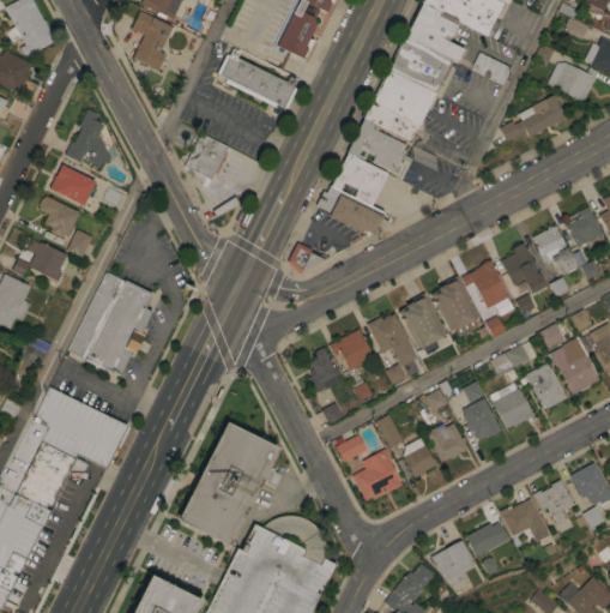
[(20,48),(26,46),(6,7),(19,0),(34,0),(56,42),(28,56),(24,54),(20,48)]
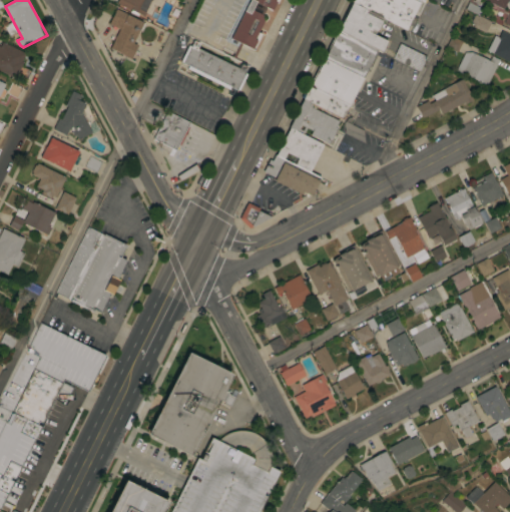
[(164,0),(161,8),(156,5),(151,16),(146,13),(145,16),(140,14),(139,17),(131,13),(132,11),(118,3),(119,0),(164,0)]
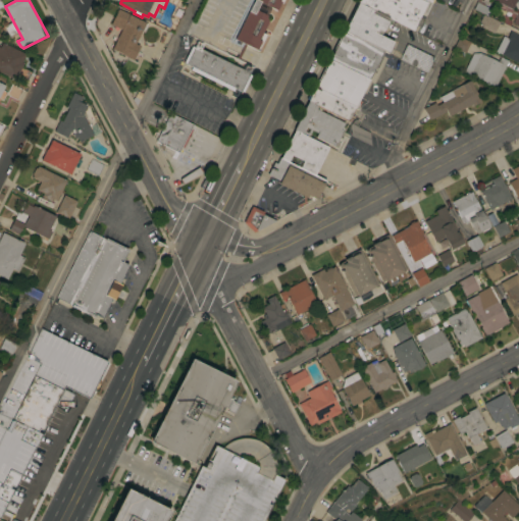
[(287,0),(284,4),(281,2),(277,10),(271,7),(267,16),(268,20),(269,21),(264,33),(268,35),(260,51),(248,46),(242,59),(239,58),(241,54),(228,48),(226,53),(191,35),(207,0),(287,0)]
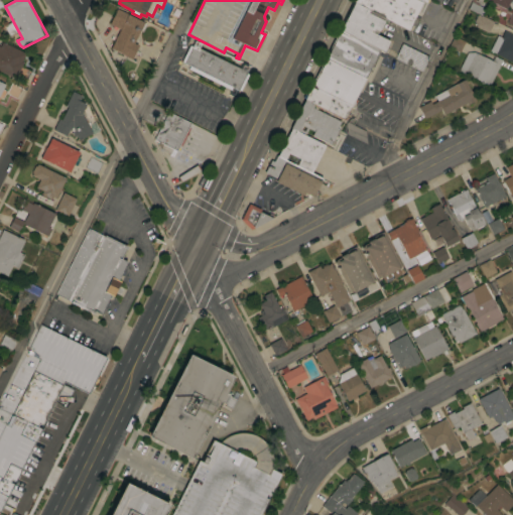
[(356,0),(429,0),(427,3),(424,2),(424,3),(425,3),(420,14),(418,14),(410,30),(370,11),(355,3),(356,0)]
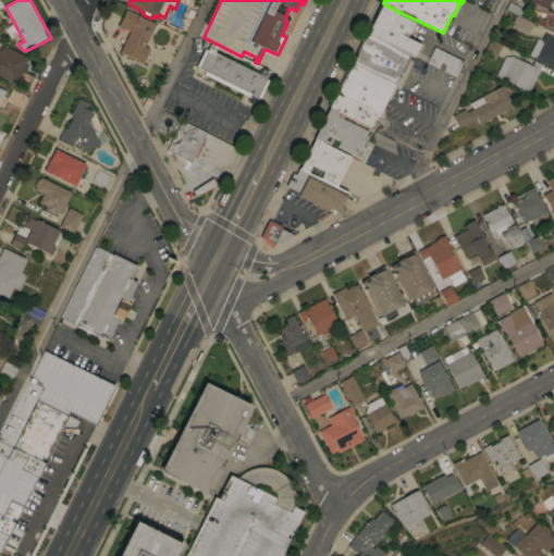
[(553,2),(550,10),(530,0),(553,0),(553,2)]
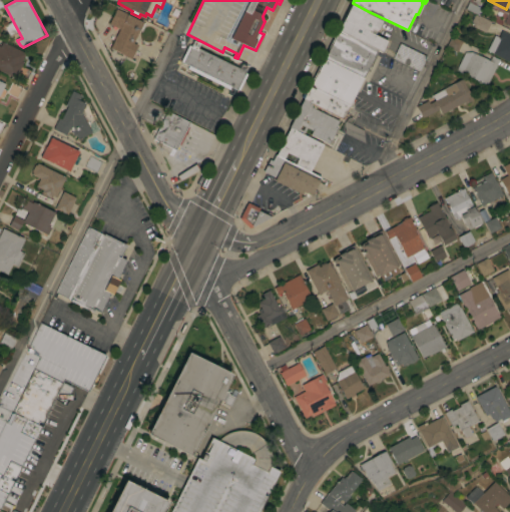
[(368,11),(367,13),(383,21),(378,32),(373,29),(371,33),(389,41),(383,52),(378,50),(340,31),(353,3),(368,11)]
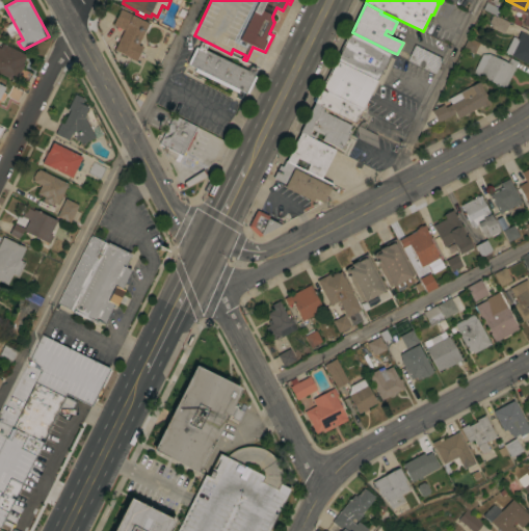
[(126,30),(115,25),(123,10),(153,25),(149,33),(146,32),(139,45),(144,47),(137,60),(116,50),(126,30)]
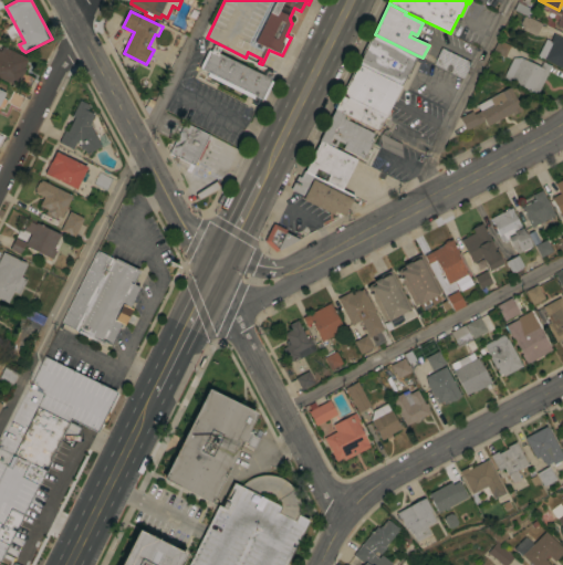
[(538,37),(524,30),(527,25),(523,23),(527,17),(530,18),(531,18),(544,24),(538,37)]
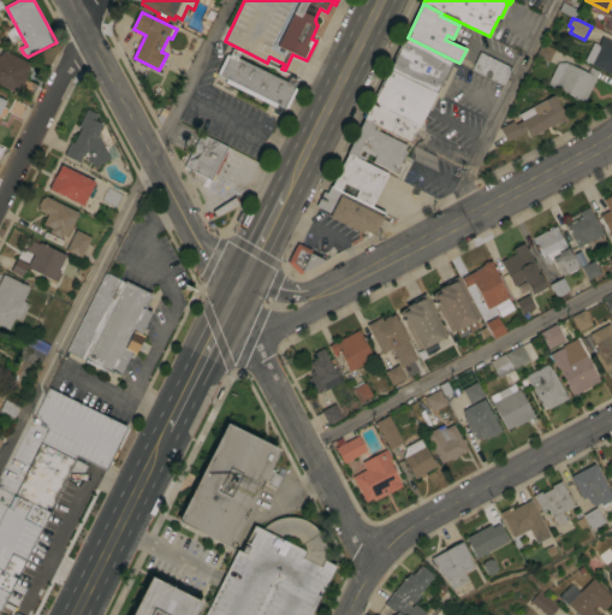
[(390,74),(408,37),(453,60),(435,98),(390,74)]
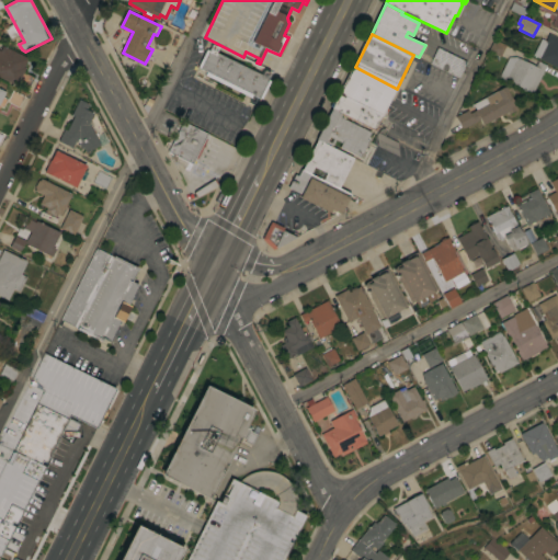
[(557,67),(541,59),(541,58),(535,55),(544,38),(546,41),(549,34),(550,35),(551,34),(557,36),(557,67)]
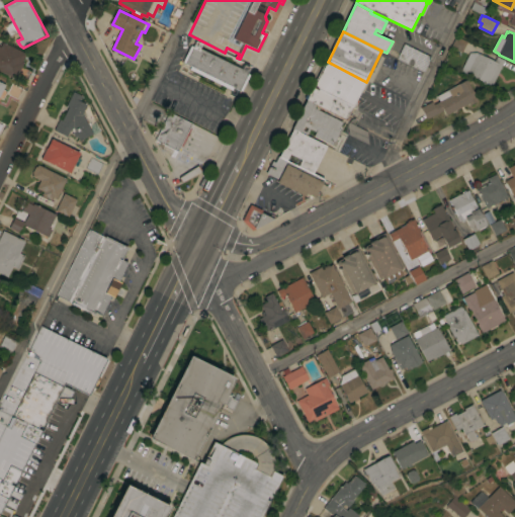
[(457,36),(468,41),(463,53),(452,48),(457,36)]
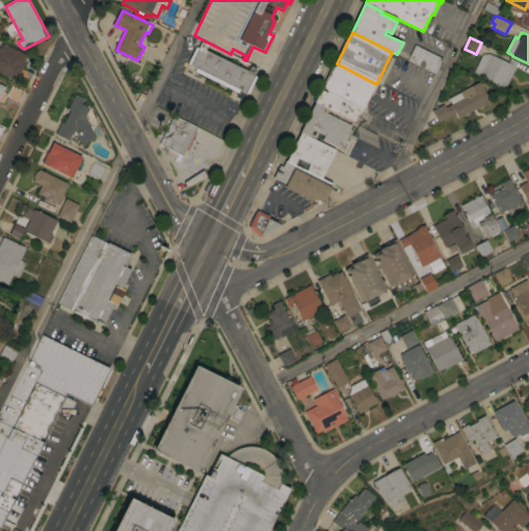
[(249,72),(252,67),(258,70),(255,76),(258,77),(249,94),(240,89),(239,93),(195,72),(197,69),(189,64),(197,47),(201,48),(203,43),(209,46),(207,50),(249,72)]
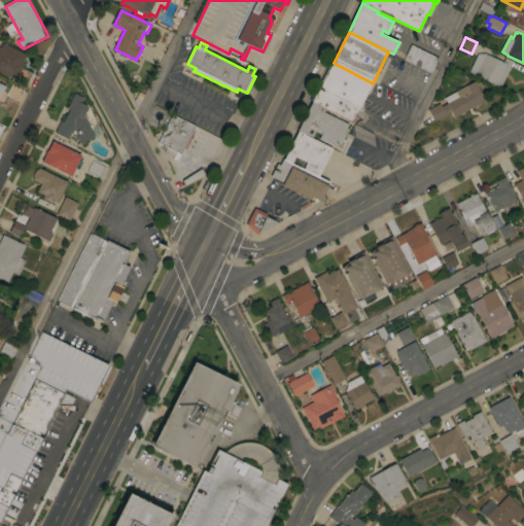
[(0,46),(2,48),(5,43),(28,56),(24,64),(25,65),(24,68),(34,73),(28,86),(0,72),(0,46)]
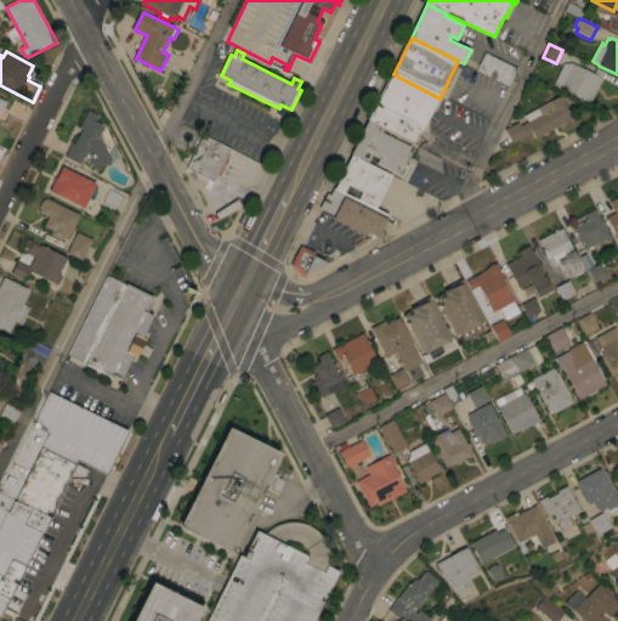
[(519,69),(510,86),(477,71),(487,52),(519,69)]
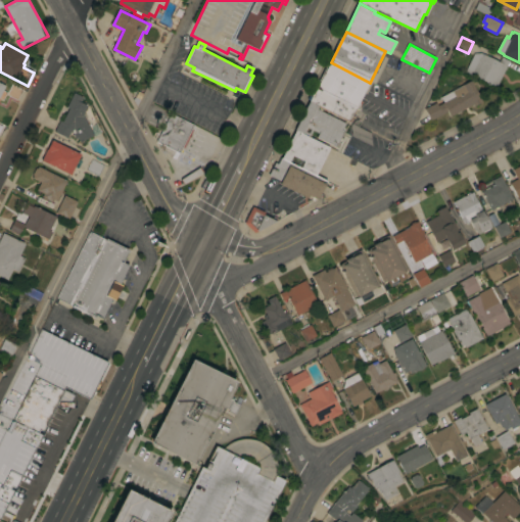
[(501,62),(504,57),(511,61),(499,87),(467,72),(475,54),(483,53),(501,62)]
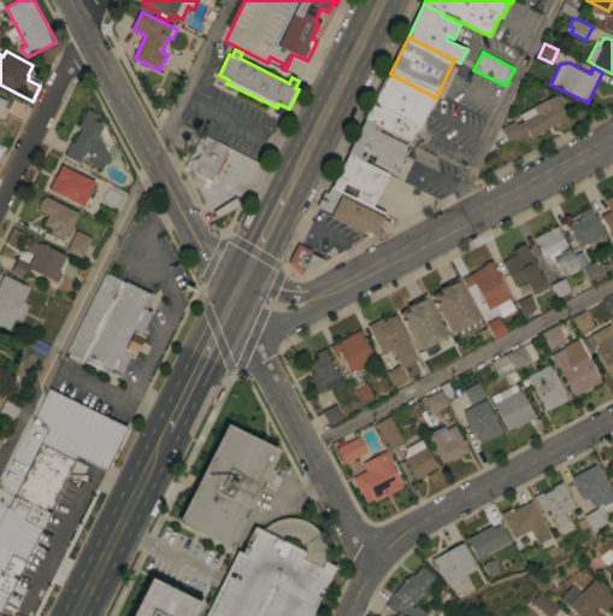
[(375,105),(390,74),(436,98),(422,128),(375,105)]
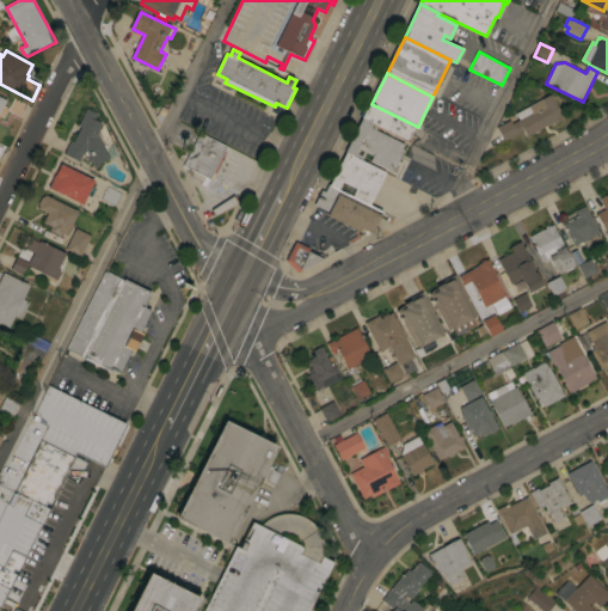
[(553,95),(566,118),(563,121),(564,123),(560,124),(559,123),(557,124),(554,122),(542,129),(542,130),(541,134),(538,135),(534,134),(534,135),(532,136),(530,135),(528,136),(524,130),(505,141),(498,128),(511,121),(514,124),(521,120),(517,114),(553,95)]
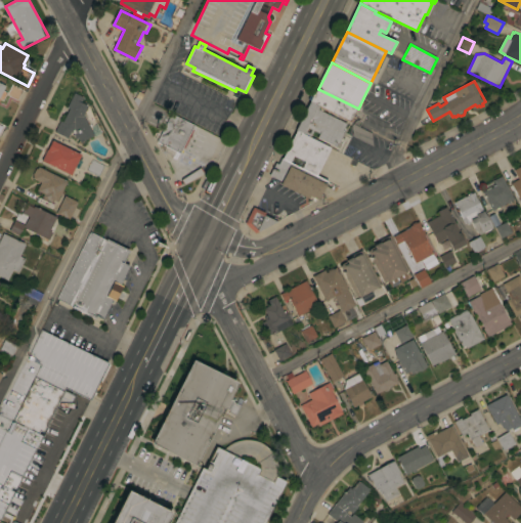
[(25,90),(19,100),(8,95),(14,85),(25,90)]
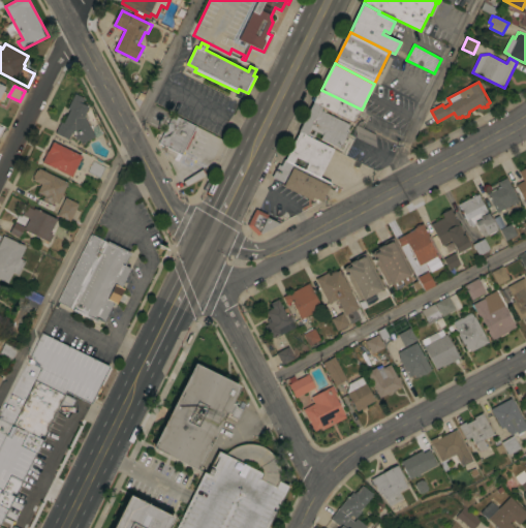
[(315,104),(321,90),(362,110),(354,123),(323,109),(315,104)]
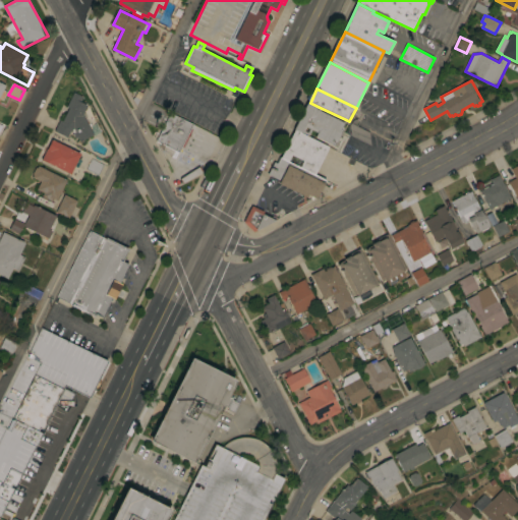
[(95,135),(81,142),(78,137),(76,138),(72,130),(68,137),(56,131),(61,120),(64,121),(70,108),(68,107),(75,93),(84,97),(81,102),(89,106),(84,115),(95,135)]
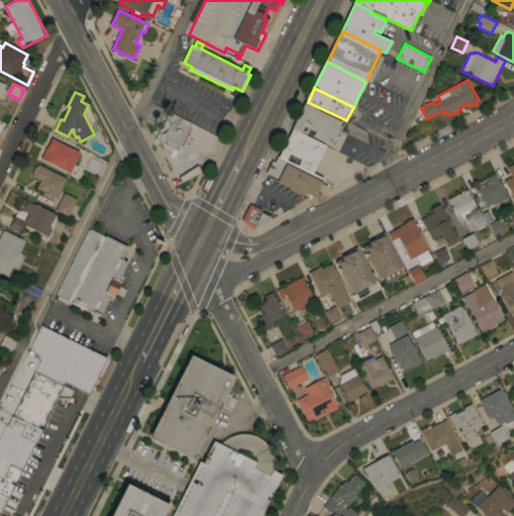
[(308,102),(316,106),(315,108),(342,122),(339,128),(341,129),(333,145),(314,136),(316,131),(310,129),(307,135),(294,129),(308,102)]
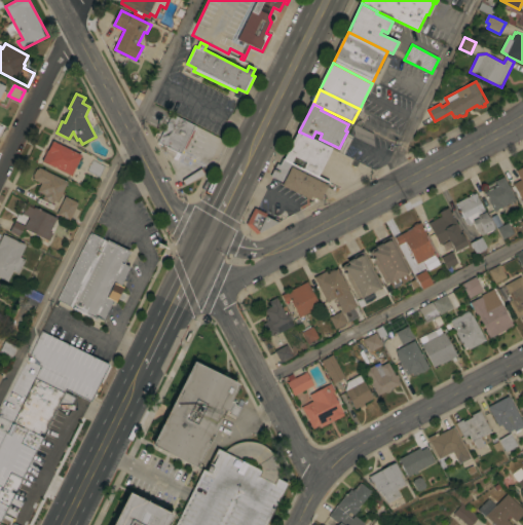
[(194,129),(196,130),(187,149),(185,148),(179,160),(175,158),(175,157),(165,152),(166,151),(162,149),(164,145),(159,143),(174,114),(196,125),(194,129)]
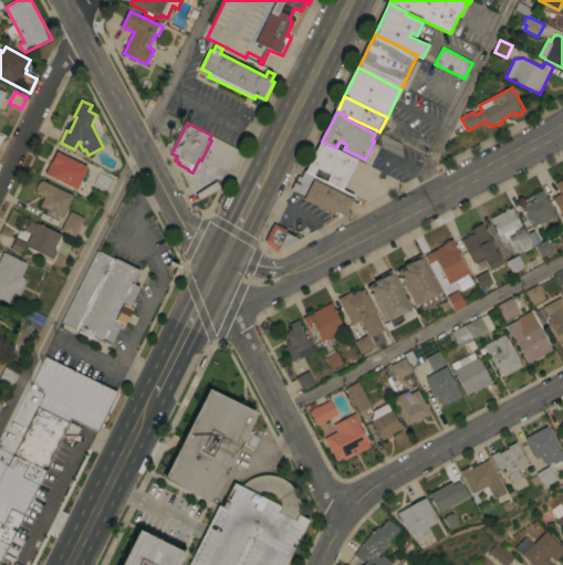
[(0,132),(9,136),(2,148),(0,146),(0,132)]
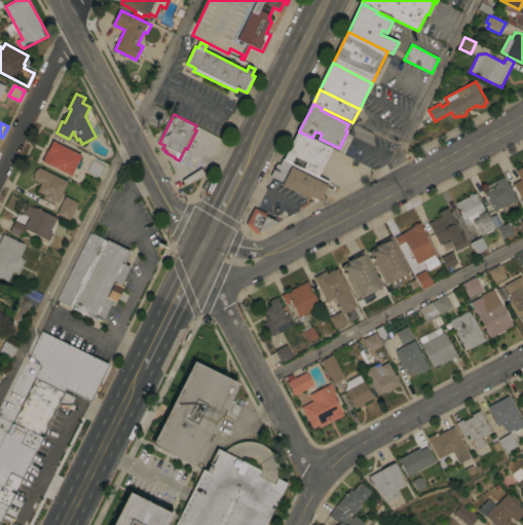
[(356,124),(374,134),(376,148),(356,138),(355,126),(356,124)]
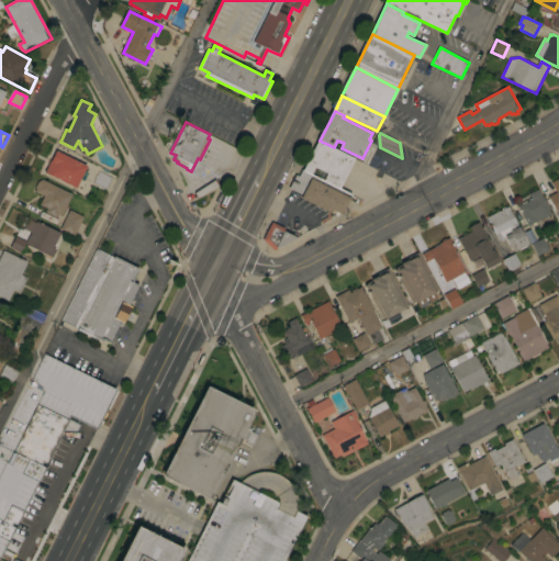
[(356,158),(341,189),(325,181),(328,174),(316,167),(312,175),(305,171),(320,141),(334,147),(356,158)]
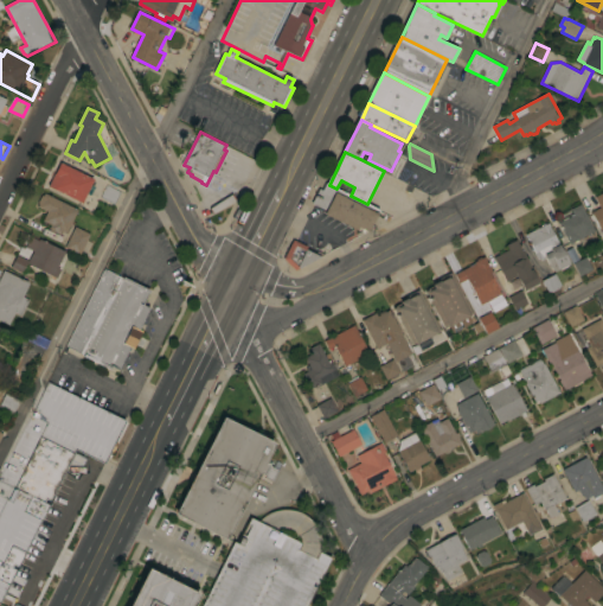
[(50,186),(62,163),(95,180),(92,185),(96,187),(91,196),(88,193),(83,204),(50,186)]
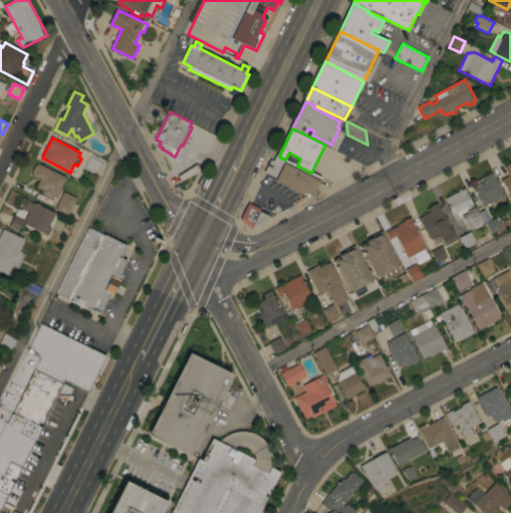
[(311,173),(321,178),(319,181),(320,181),(312,197),(305,193),(303,196),(276,182),(277,179),(265,173),(271,160),(274,162),(277,156),(279,157),(285,160),(297,166),(311,173)]
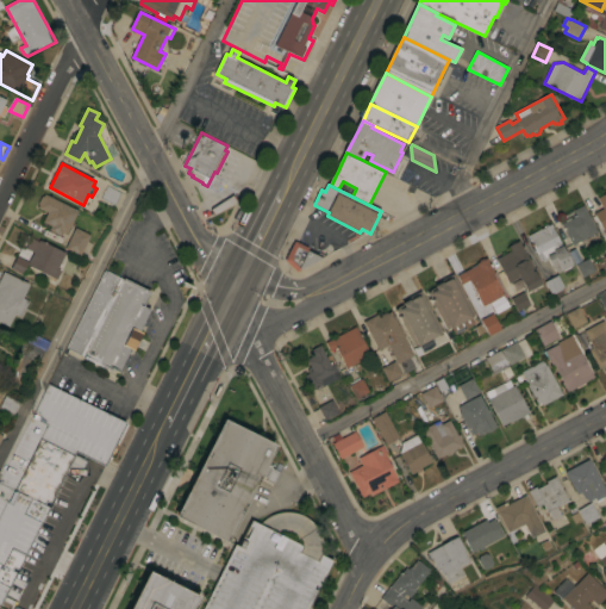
[(117,205),(102,198),(108,186),(123,193),(117,205)]
